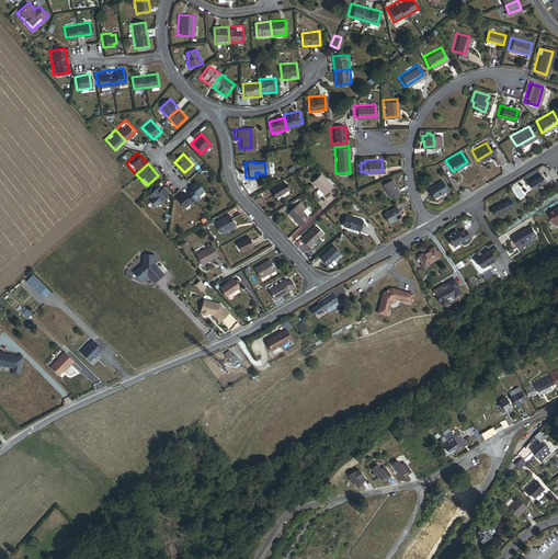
[(537,170),(525,178),(532,189),(544,182),(537,170)]
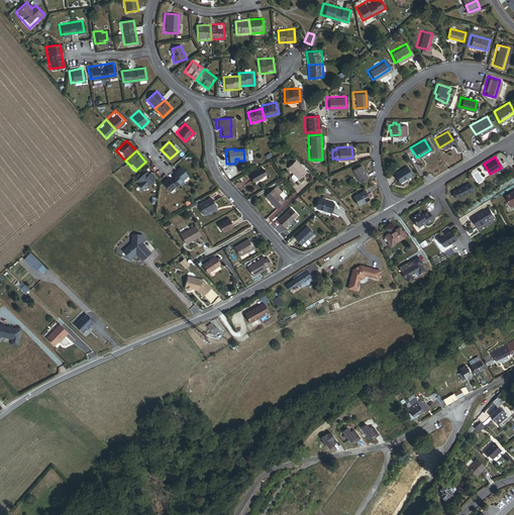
[(309,175),(295,160),(286,168),(300,183),(309,175)]
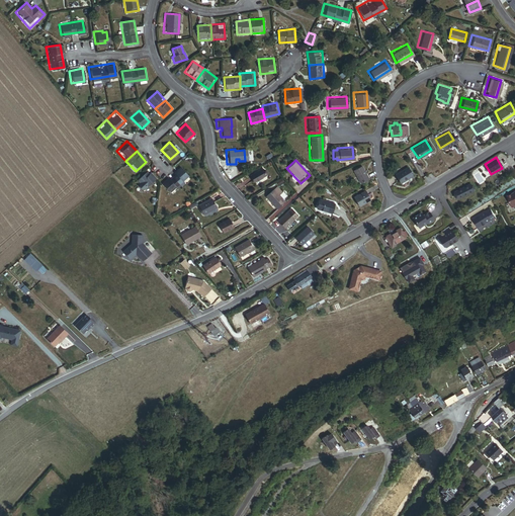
[(360,164),(351,169),(358,182),(367,177),(360,164)]
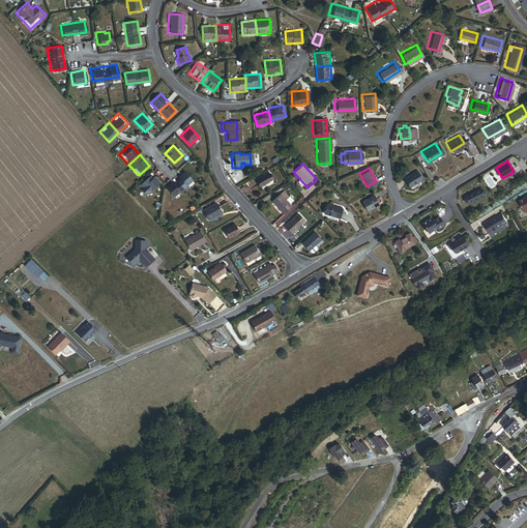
[(415,168),(400,176),(405,185),(419,177),(415,168)]
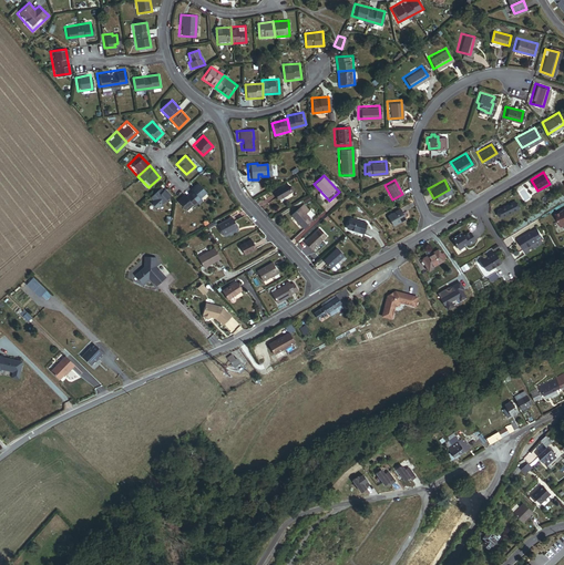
[(198,181),(188,191),(197,201),(208,191),(198,181)]
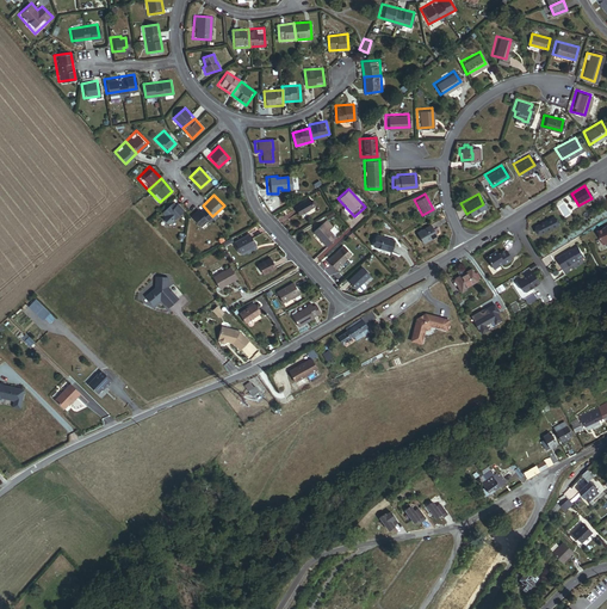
[(303,196),(289,203),(293,213),(308,205),(303,196)]
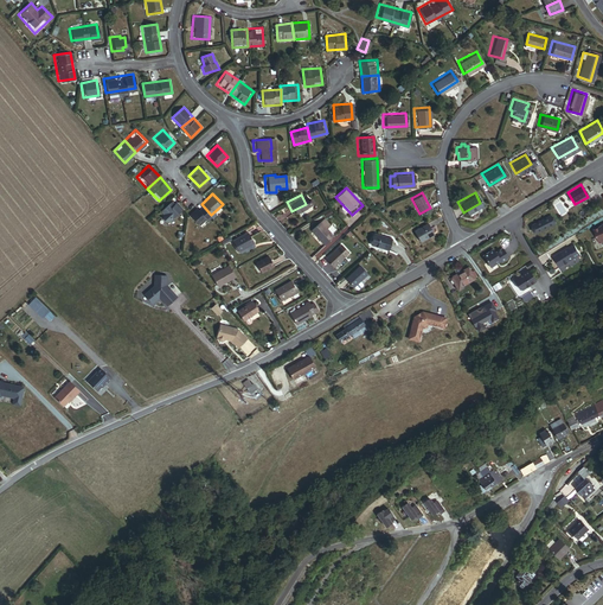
[(172,199),(158,212),(170,224),(184,211),(172,199)]
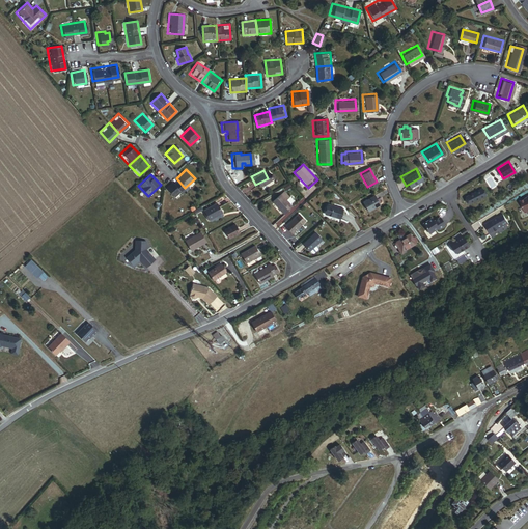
[(176,178),(166,188),(175,197),(185,188),(176,178)]
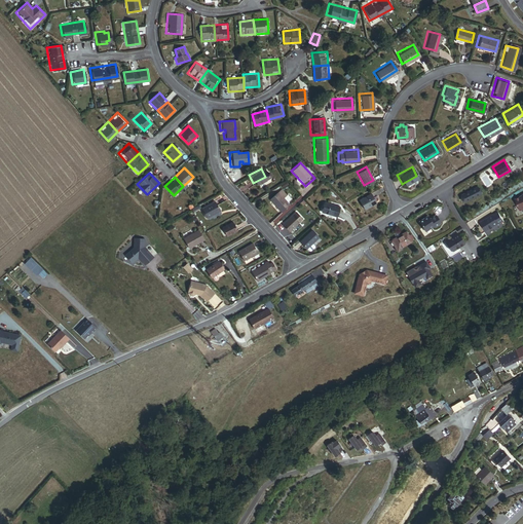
[(476,186),(459,194),(462,200),(479,192),(476,186)]
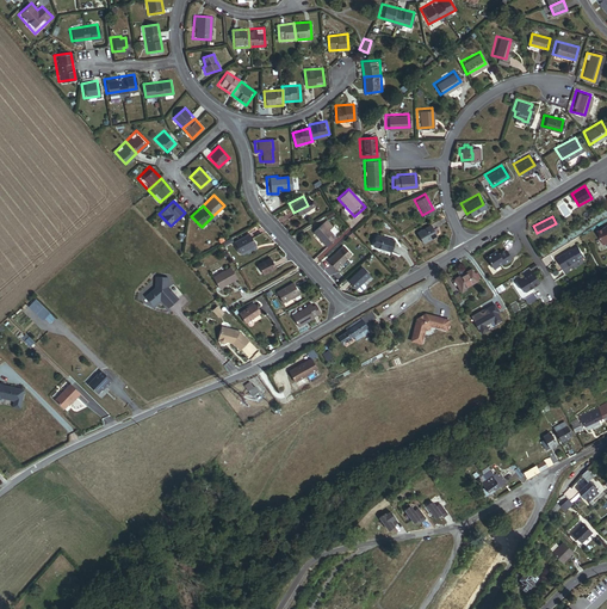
[(320,223),(317,221),(308,229),(321,244),(330,235),(328,233),(323,228),(320,223)]
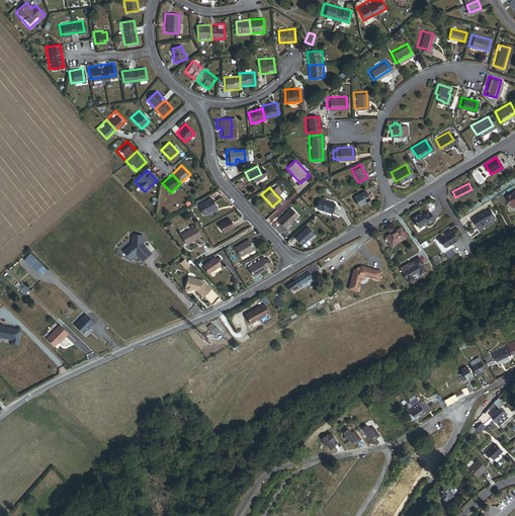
[(363,188),(350,195),(356,205),(368,198),(363,188)]
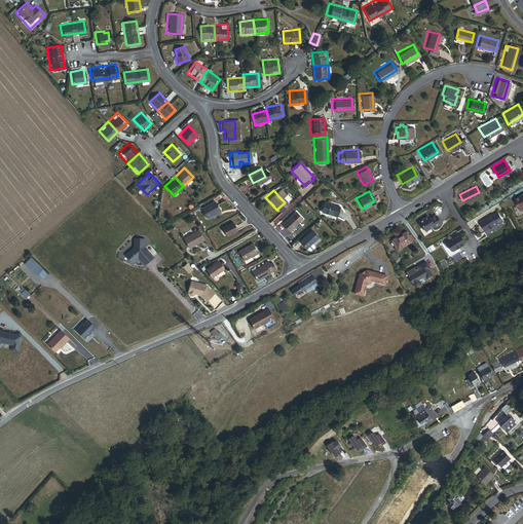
[(519,194),(512,198),(517,209),(522,207),(522,206),(522,204),(522,191),(519,193),(519,194)]
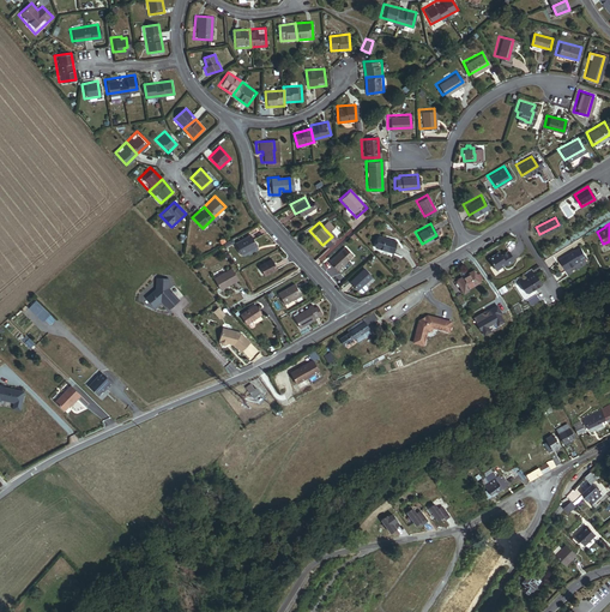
[(251,233),(235,241),(242,253),(258,245),(251,233)]
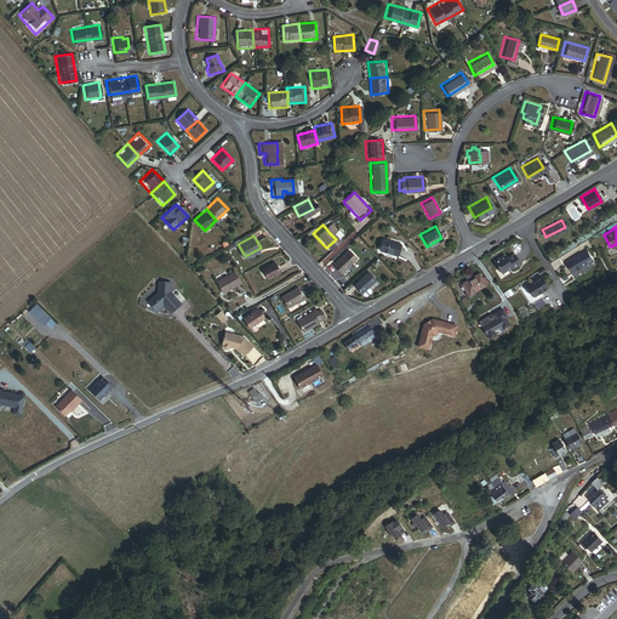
[(398,242),(380,237),(377,248),(395,254),(398,242)]
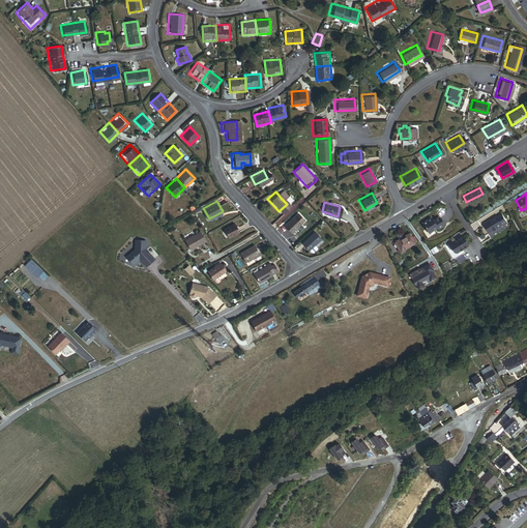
[(494,214),(480,223),(487,232),(500,224),(500,225),(504,222),(499,212),(494,215),(494,214)]
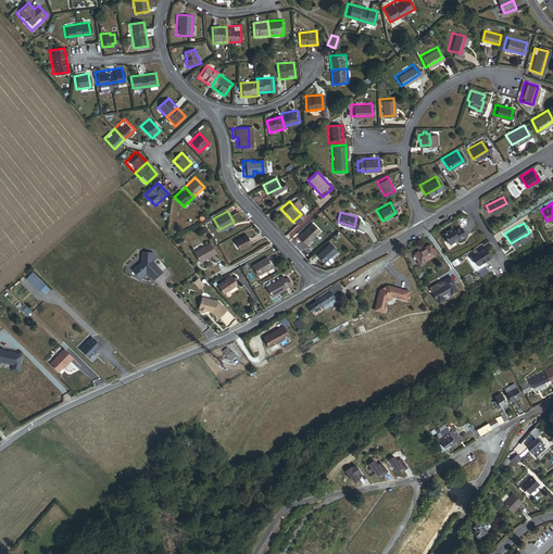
[(304,226),(293,235),(301,242),(311,234),(304,226)]
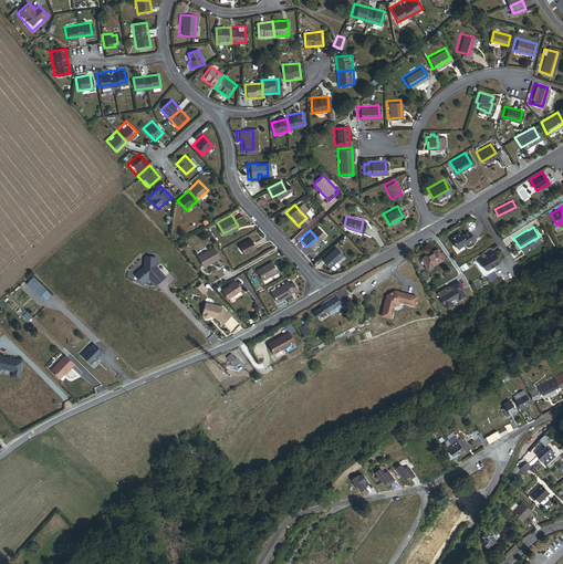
[(465,242),(471,238),(466,230),(459,235),(457,231),(448,237),(455,247),(464,241),(465,242)]
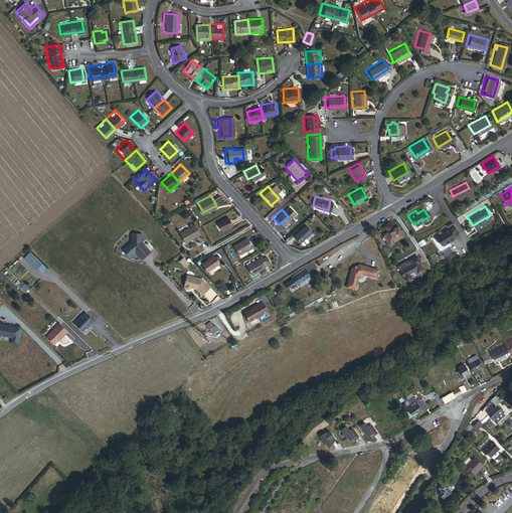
[(228,215),(217,221),(221,230),(233,225),(228,215)]
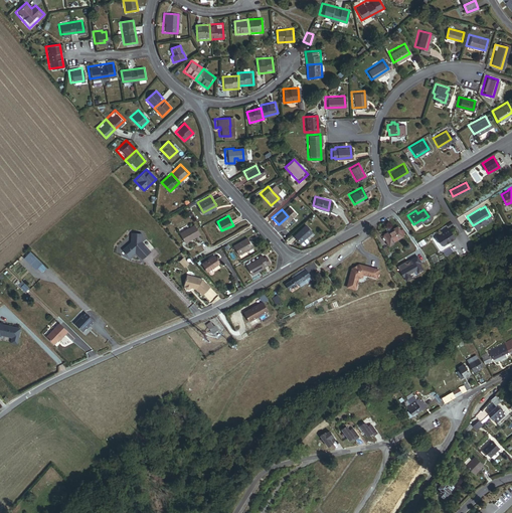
[(194,223),(179,232),(185,242),(200,233),(194,223)]
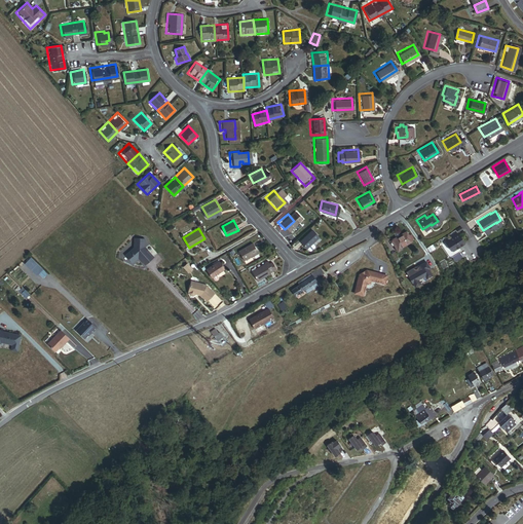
[(391,245),(394,248),(409,239),(404,230),(398,233),(396,228),(391,231),(394,235),(390,237),(393,242),(391,245)]
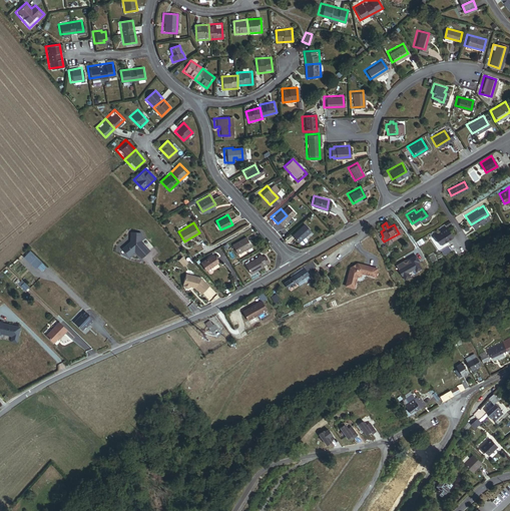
[(299,223),(287,234),(295,243),(297,243),(301,240),(301,238),(299,236),(304,230),(299,223)]
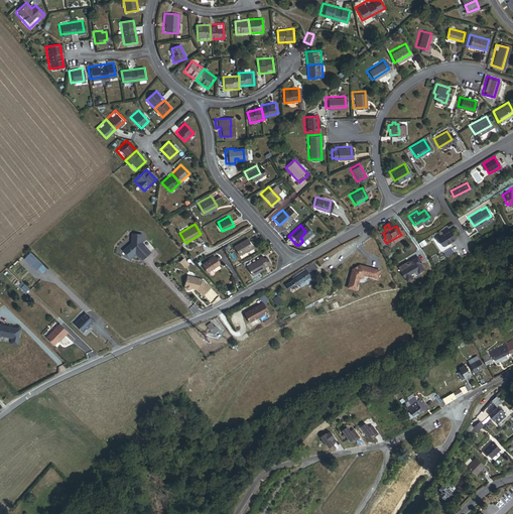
[(446,241),(453,238),(446,229),(433,237),(441,249),(449,245),(446,241)]
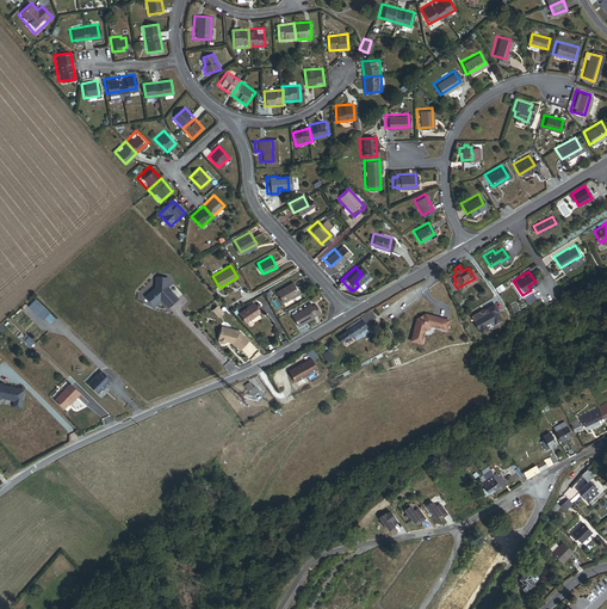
[(166,296),(173,302),(177,300),(167,288),(167,277),(155,276),(155,287),(144,296),(153,305),(158,300),(158,297),(160,297),(160,299),(161,300),(166,296)]
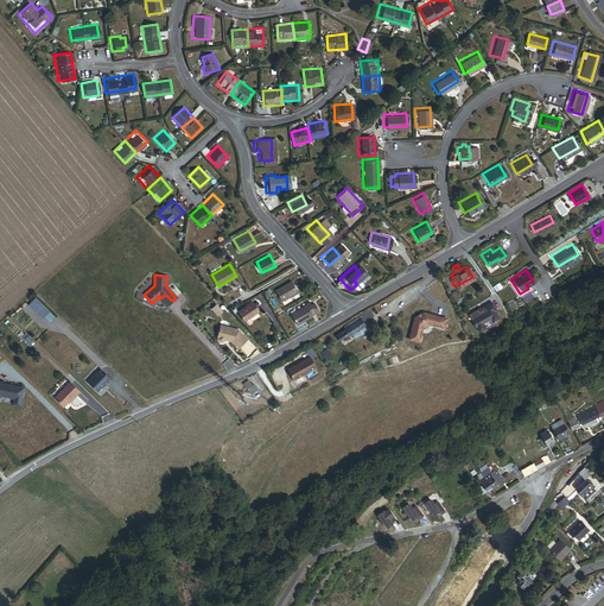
[(288,278),(272,288),(278,298),(294,289),(288,278)]
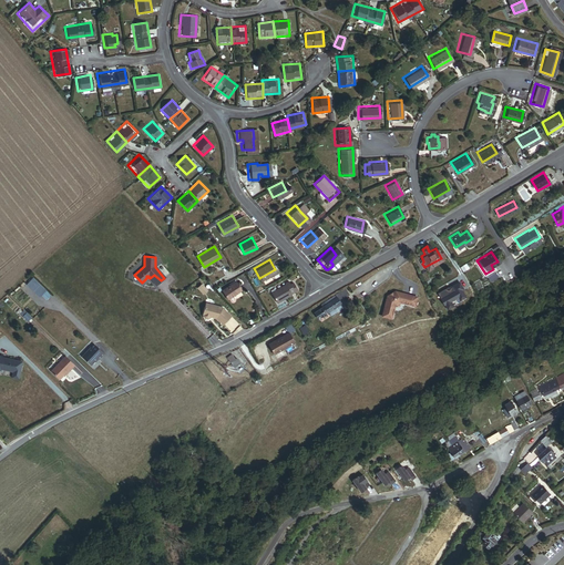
[(156,285),(161,280),(154,275),(150,278),(156,285)]
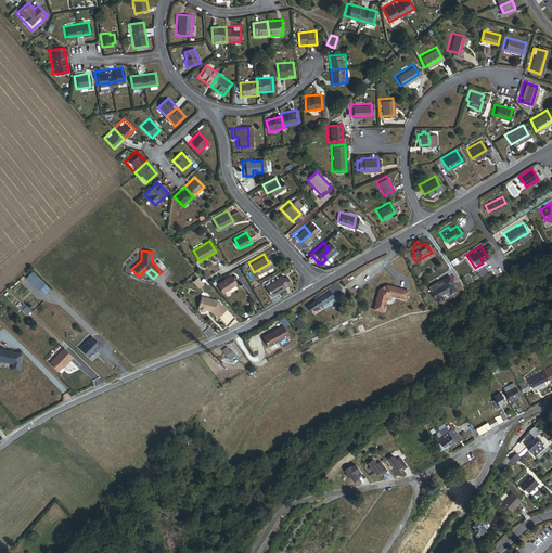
[(282,284),(285,282),(282,275),(280,272),(276,274),(277,275),(262,283),(267,292),(274,287),(276,290),(282,285),(282,284)]
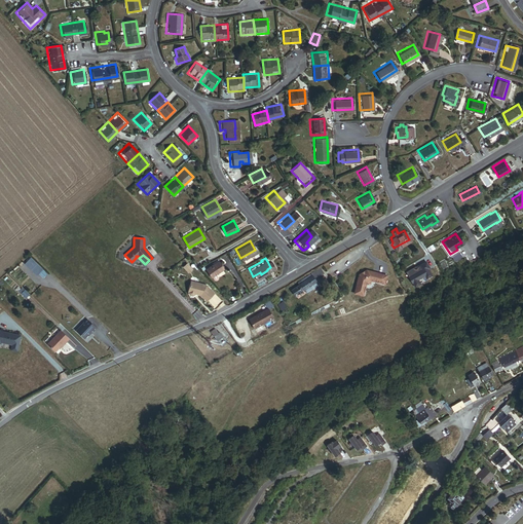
[(220,259),(207,268),(213,276),(226,267),(220,259)]
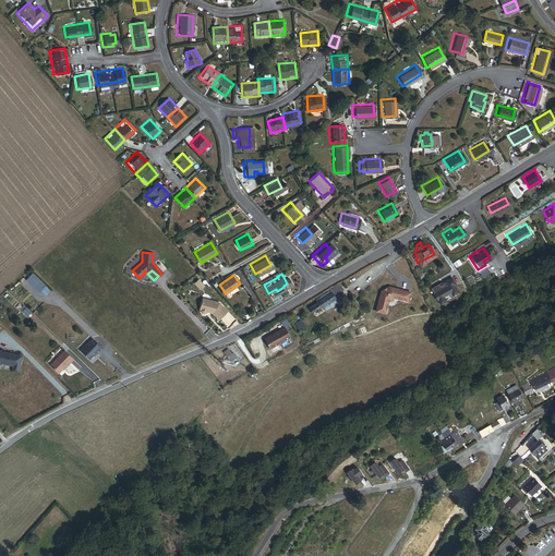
[(438,281),(429,288),(435,299),(438,302),(444,299),(441,295),(448,290),(450,293),(456,290),(451,283),(454,282),(449,276),(442,280),(443,281),(439,282),(438,281)]
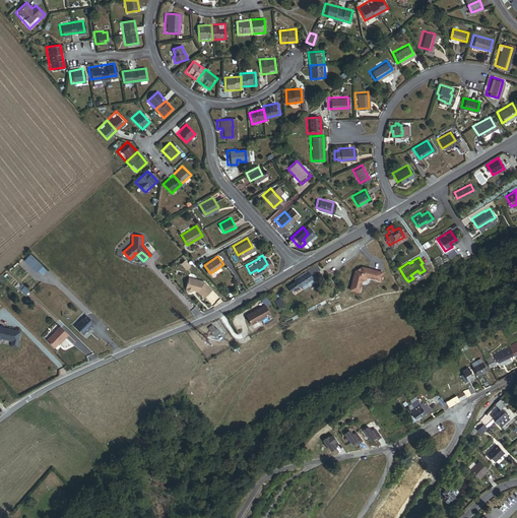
[(347,287),(359,290),(361,278),(367,275),(379,278),(381,270),(359,264),(351,269),(347,287)]
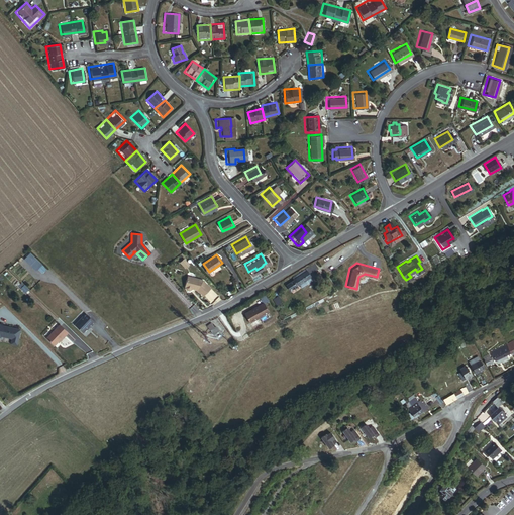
[(304,279),(308,276),(302,269),(290,277),(291,279),(286,283),(285,287),(292,288),(293,285),(295,284),(297,288),(307,282),(304,279)]
